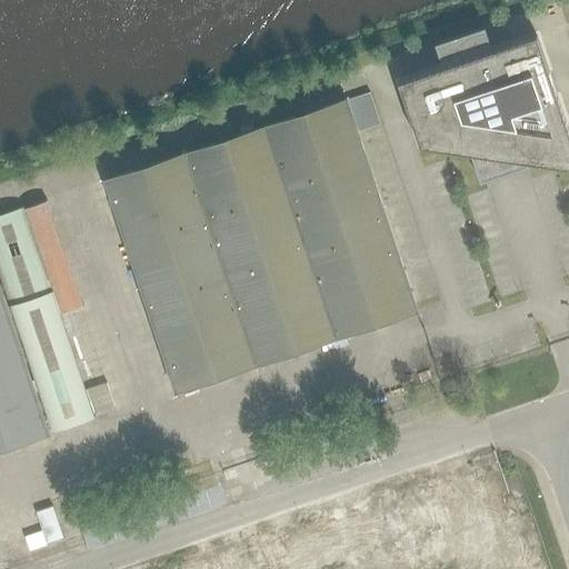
[(398,82),(419,147),(470,153),(480,183),(531,166),(530,162),(568,168),(568,131),(537,36),(492,51),(485,27),(435,45),(442,68),(398,82)]
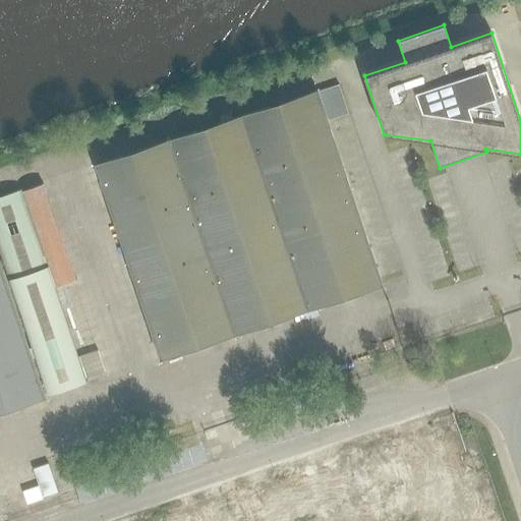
[(317,92),(328,121),(348,114),(339,84),(317,92)]
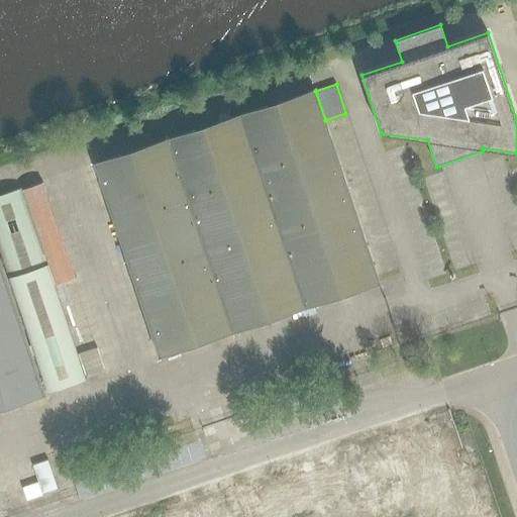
[(315,88),(95,165),(160,355),(379,282),(325,120),(315,91),(315,88)]
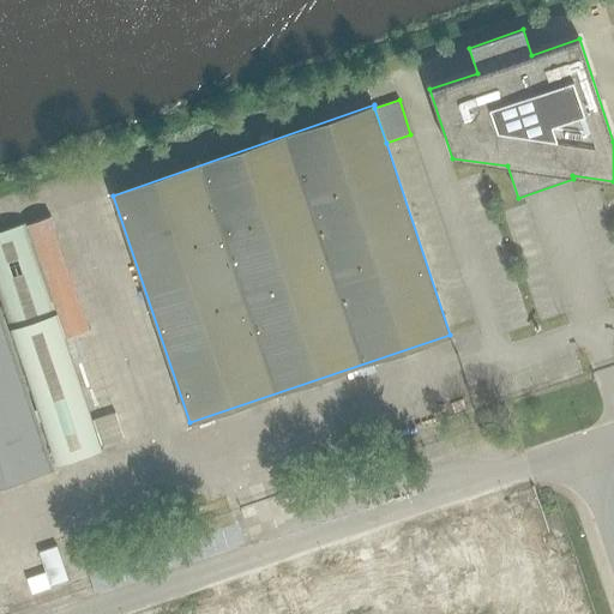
[(102,451),(26,222),(0,230),(0,294),(56,467),(102,451)]
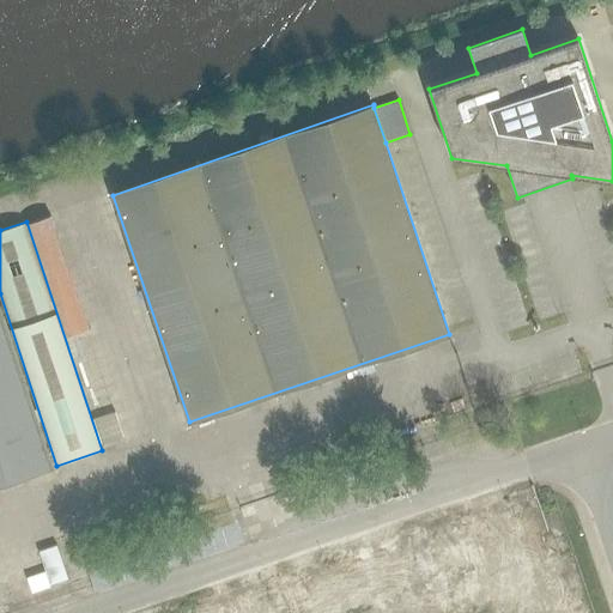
[(0,484),(52,467),(0,313),(0,484)]
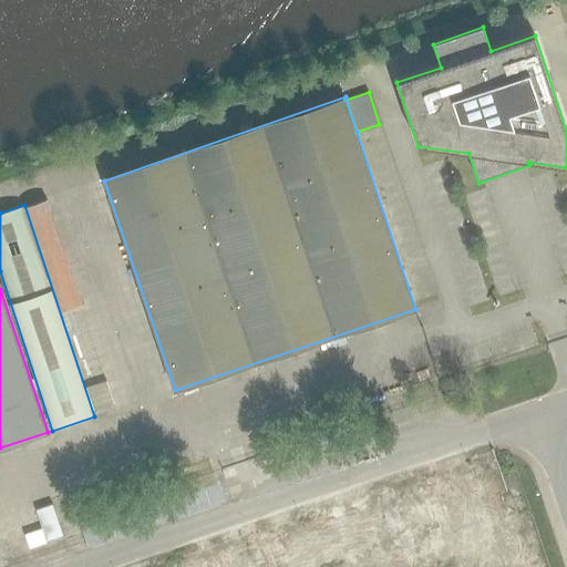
[(53,505),(37,511),(47,542),(63,536),(53,505)]
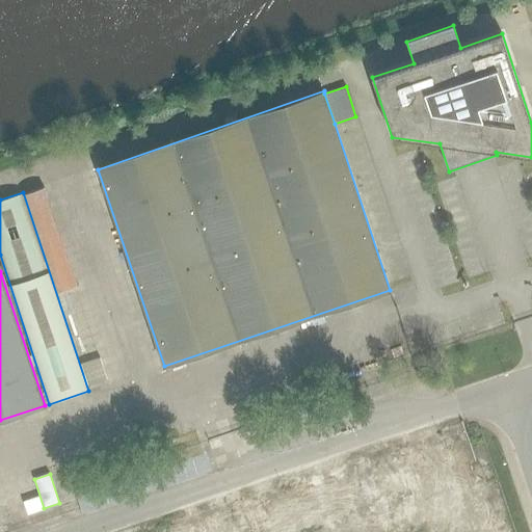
[(457,531),(442,484),(405,496),(417,531),(457,531)]
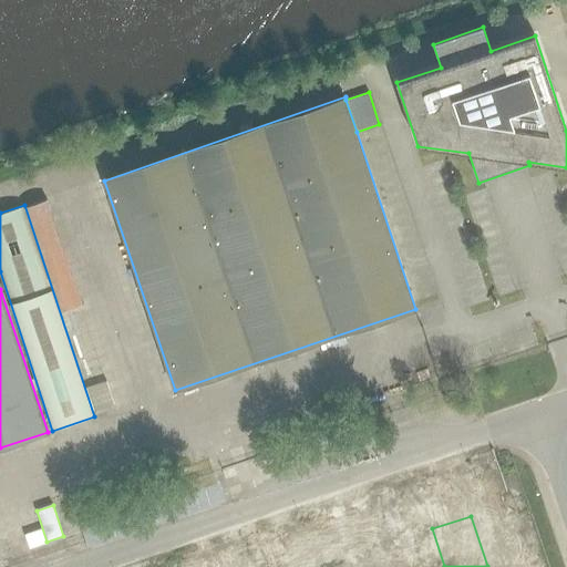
[(444,566),(432,528),(393,542),(401,566),(444,566)]
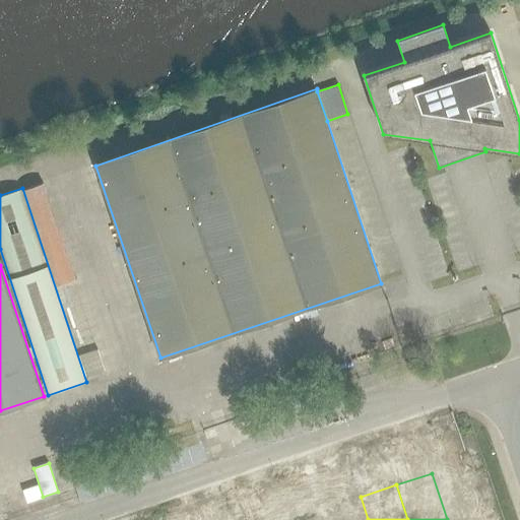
[(368,519),(361,497),(325,509),(328,519),(368,519)]
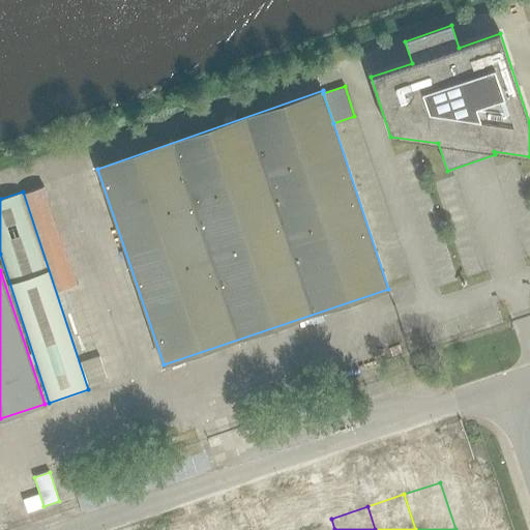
[(334,529),(331,519),(297,529),(334,529)]
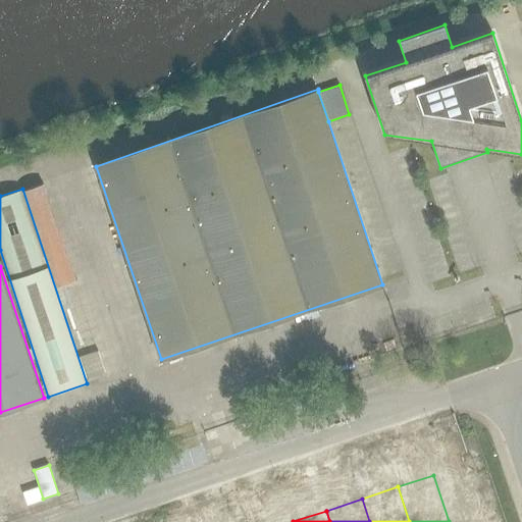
[(219,521),(216,512),(194,520),(194,521),(219,521)]
